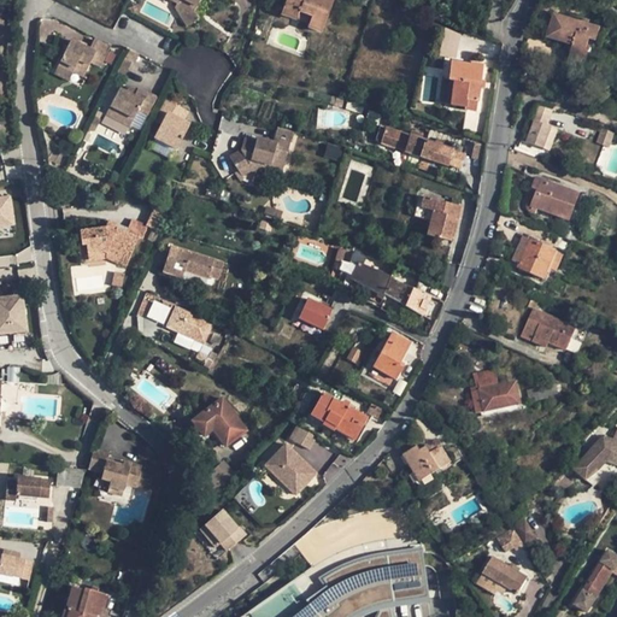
[(171,0),(178,4),(175,6),(187,25),(197,19),(193,12),(198,0),(171,0)]
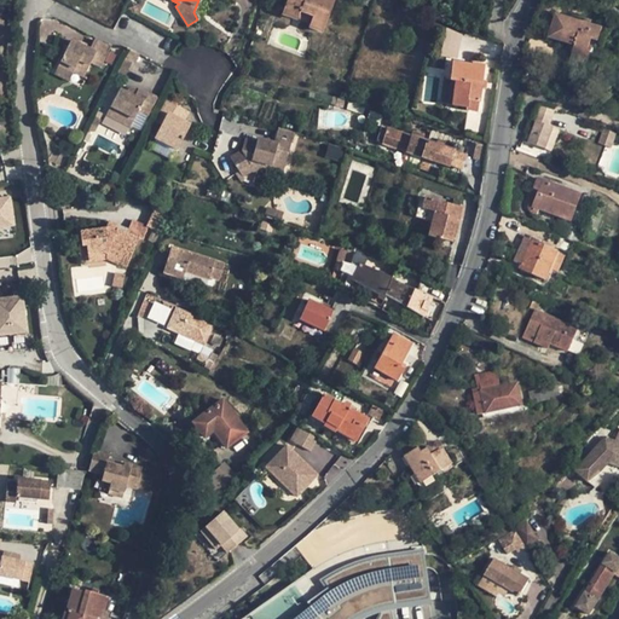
[(287,0),(284,5),(312,16),(310,24),(308,27),(323,32),(334,0),(287,0)]
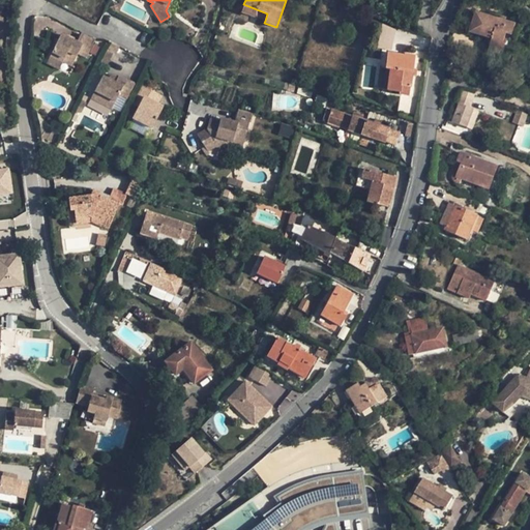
[(267,13),(243,4),(241,12),(265,21),(267,13)]
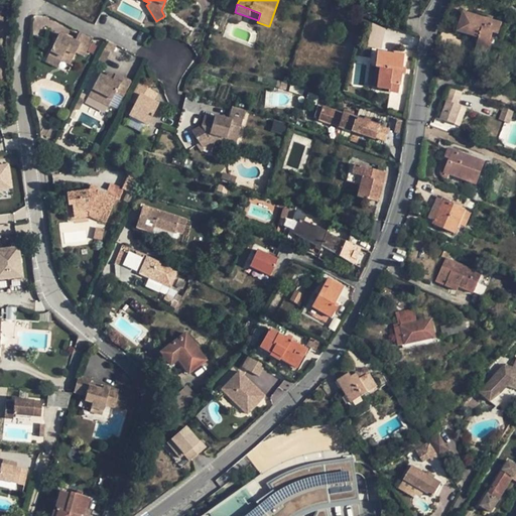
[(492,34),(496,22),(463,12),(457,31),(479,38),(476,46),(487,50),(492,34)]
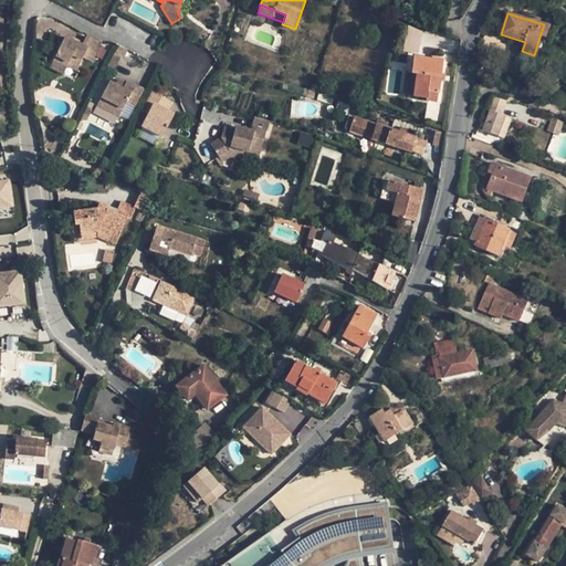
[(546,39),(551,27),(544,24),(540,38),(546,39)]
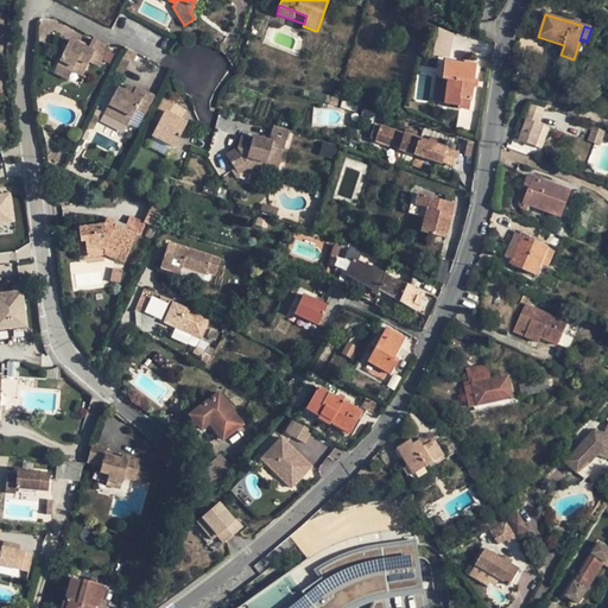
[(84,71),(89,61),(99,67),(102,59),(108,63),(113,54),(107,51),(108,48),(93,39),(88,49),(70,39),(57,65),(71,73),(74,65),(84,71)]
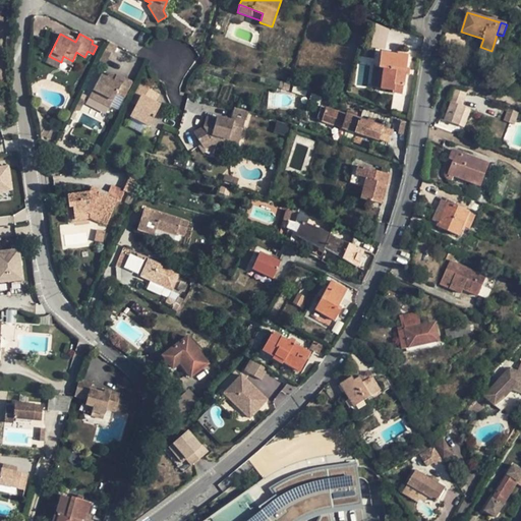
[(103,48),(97,61),(104,64),(110,52),(103,48)]
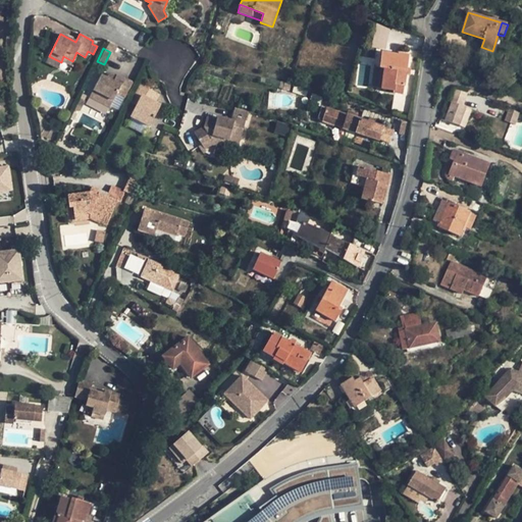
[(406,68),(408,55),(399,54),(398,55),(381,53),(379,67),(383,68),(381,89),(390,90),(392,84),(404,86),(405,74),(406,68)]
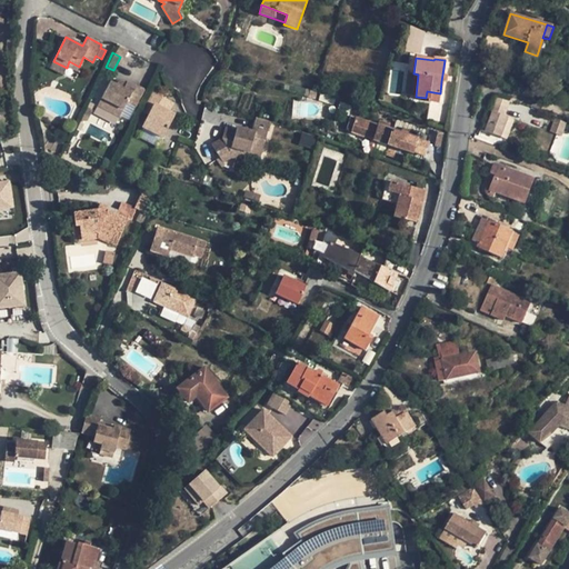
[(67,68),(53,61),(50,68),(63,75),(67,68)]
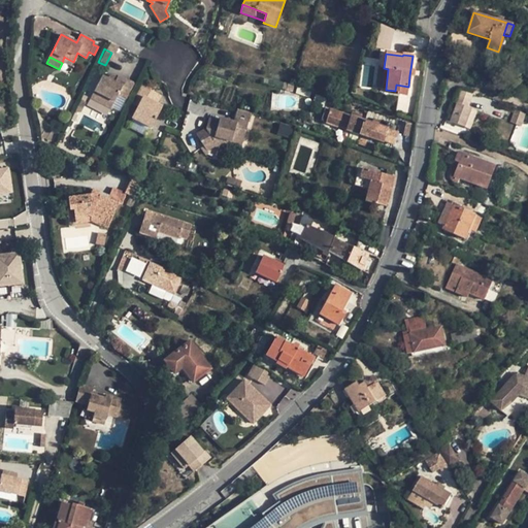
[(64,57),(62,63),(70,67),(73,62),(64,57)]
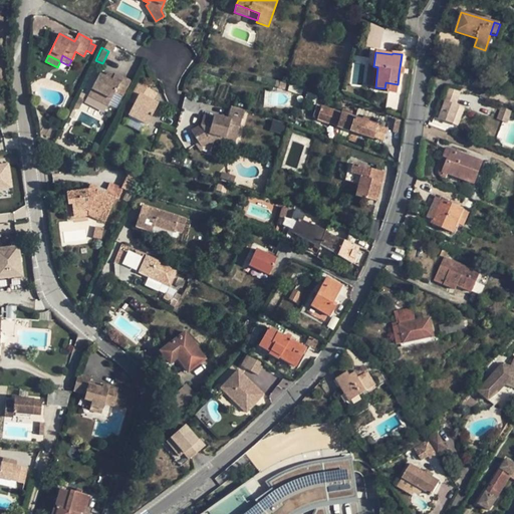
[(115,74),(100,72),(99,74),(112,80),(115,74)]
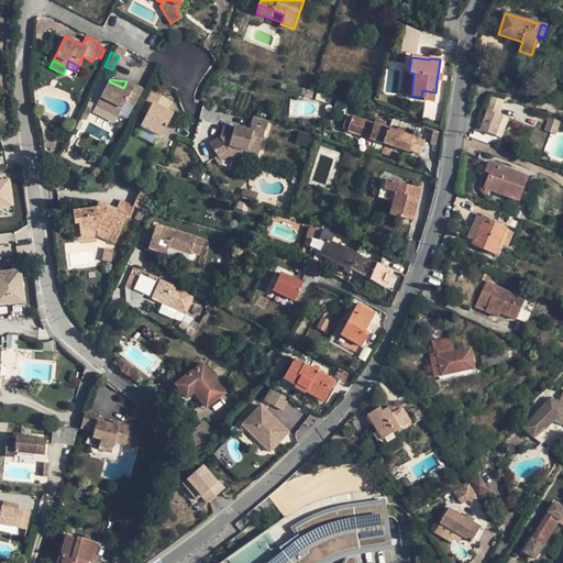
[(142,90),(127,81),(123,88),(109,81),(105,90),(112,94),(108,100),(121,107),(124,101),(133,106),(142,90)]
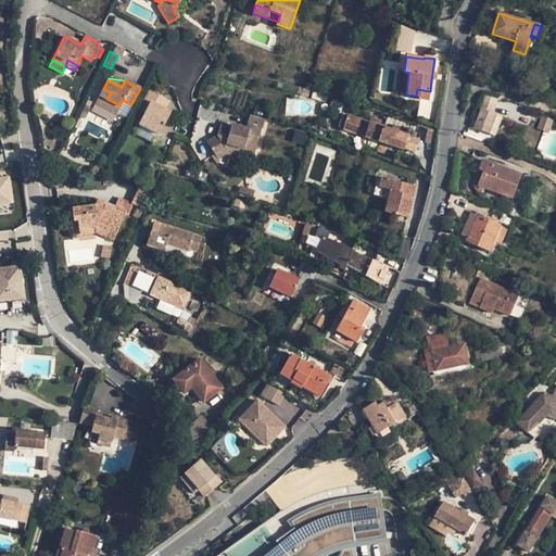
[(111,92),(103,89),(100,96),(106,99),(111,92)]
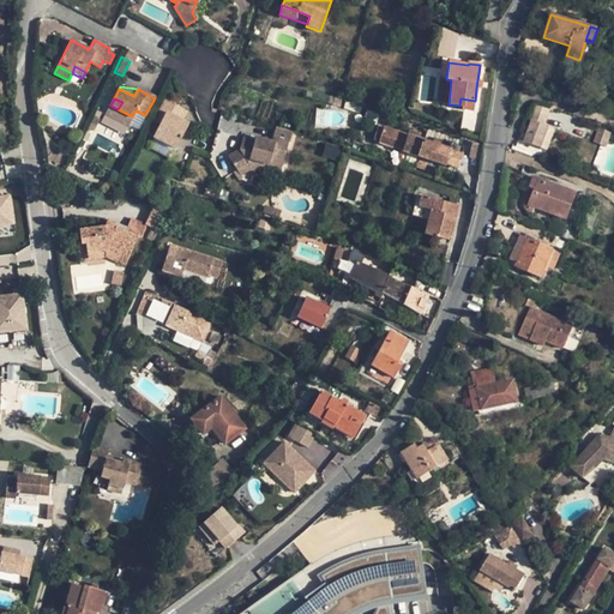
[(461,98),(459,106),(459,112),(473,114),(475,101),(461,98)]
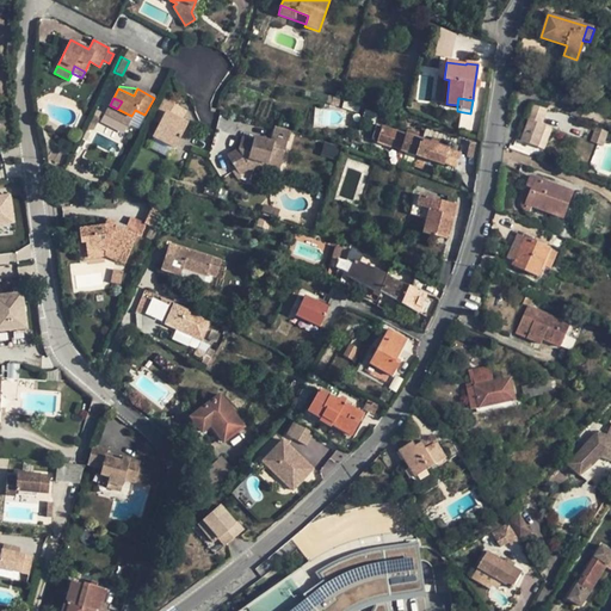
[(187,123),(180,121),(174,117),(180,107),(165,99),(160,110),(165,112),(152,136),(176,148),(187,123)]
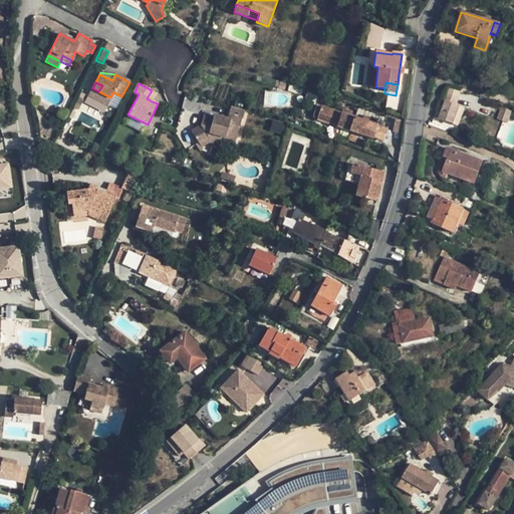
[(461,115),(464,108),(456,105),(461,90),(449,86),(443,100),(445,101),(439,118),(453,123),(456,114),(461,115)]
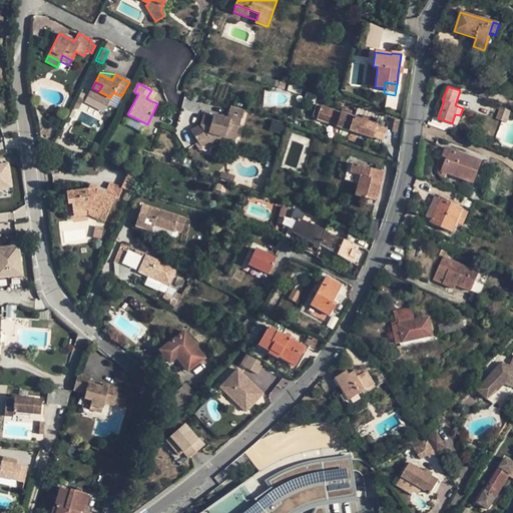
[(146,98),(151,101),(156,92),(151,90),(146,98)]
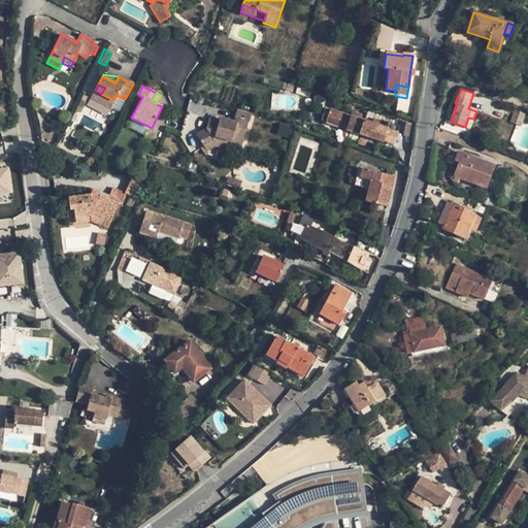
[(86,102),(78,99),(72,111),(76,113),(77,110),(80,112),(86,102)]
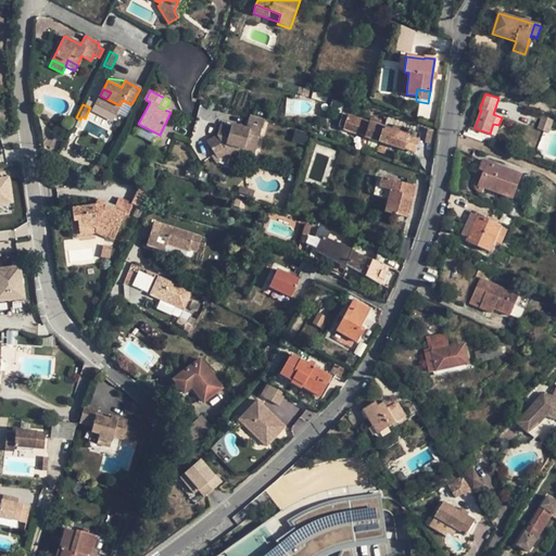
[(408,135),(348,114),(342,129),(404,150),(404,149),(408,136),(408,135)]
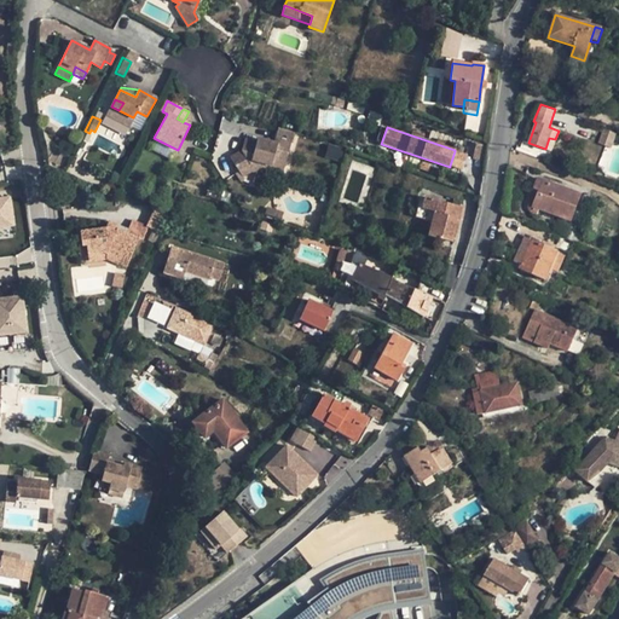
[(279,129),(275,144),(282,145),(285,131),(279,129)]
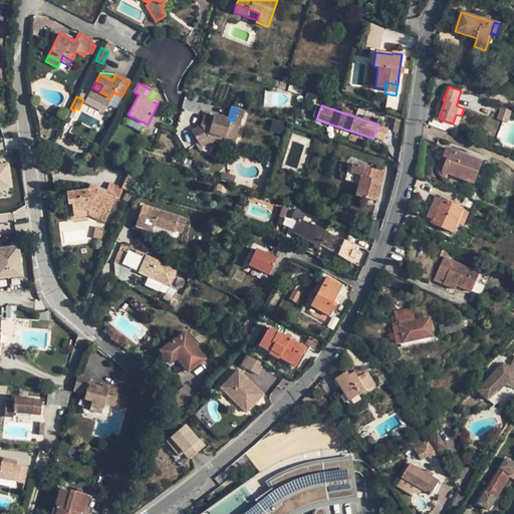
[(496,118),(502,121),(506,122),(510,110),(500,107),(496,118)]
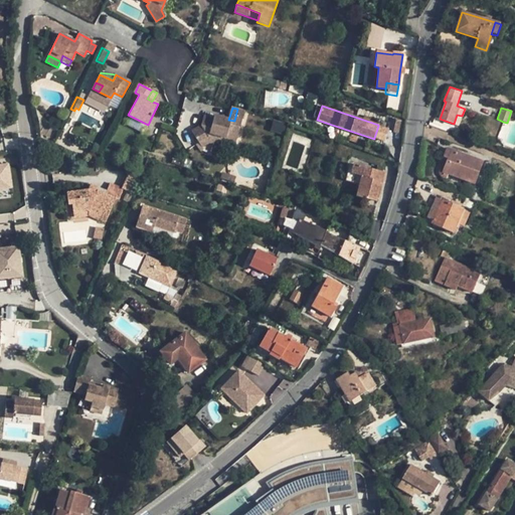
[(213,119),(203,117),(201,126),(192,131),(199,142),(207,137),(224,141),(235,144),(244,111),(237,109),(234,121),(228,120),(214,116),(213,119)]
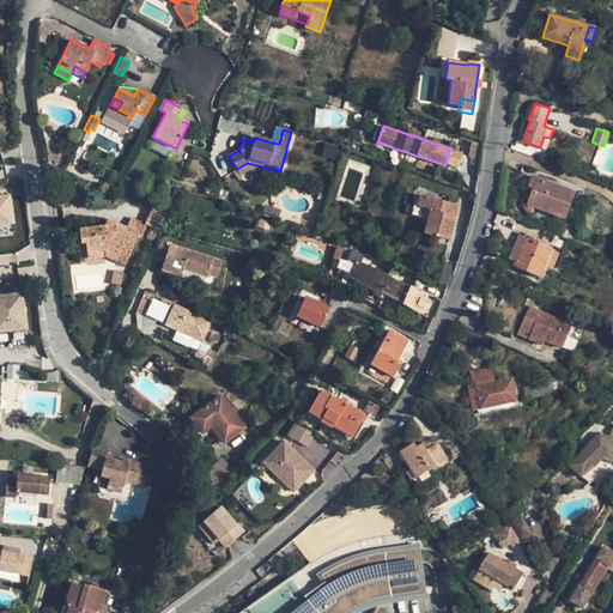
[(545,150),(550,138),(544,137),(540,147),(545,150)]
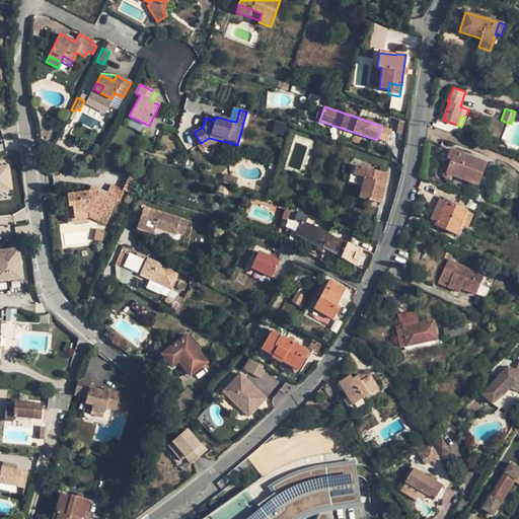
[(381,127),(377,139),(386,142),(390,130),(381,127)]
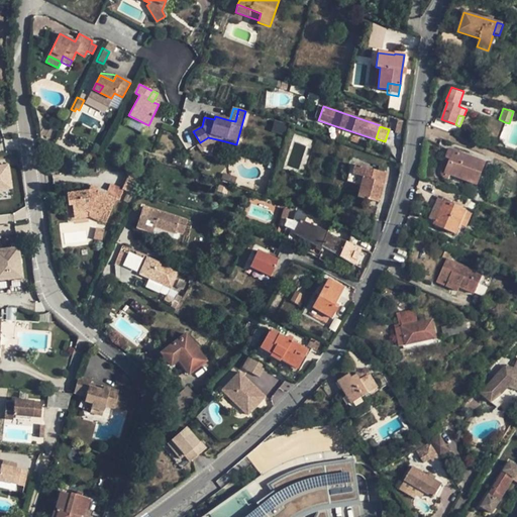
[(208,137),(200,142),(203,146),(209,143),(224,146),(225,141),(208,137)]
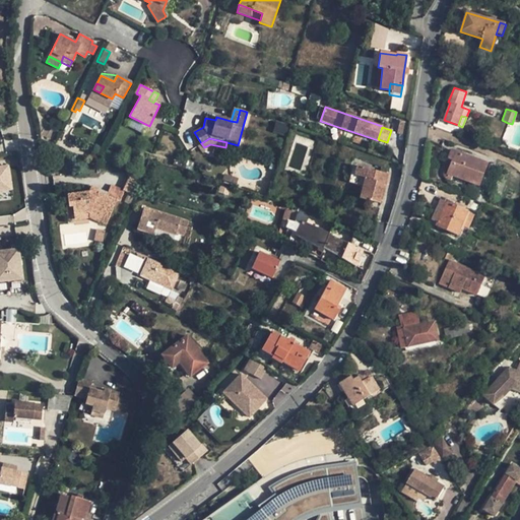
[(486,164),(452,150),(449,158),(453,159),(448,174),(452,176),(478,185),(486,164)]
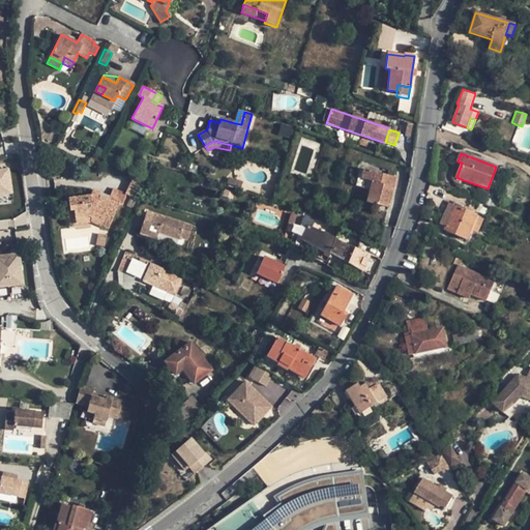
[(178,168),(188,171),(190,164),(180,160),(178,168)]
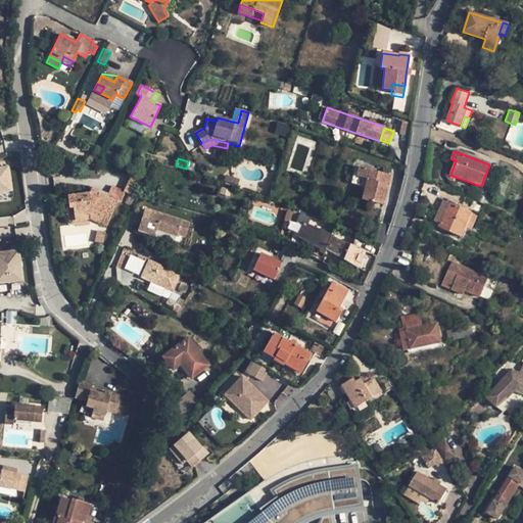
[(450,175),(456,160),(452,159),(445,176),(447,179),(449,181),(454,182),(455,177),(450,175)]
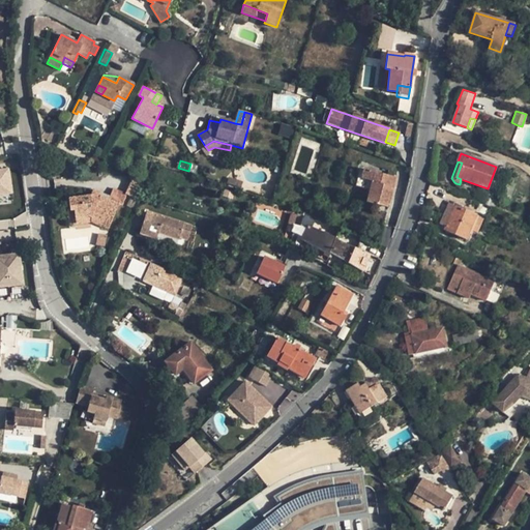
[(0,168),(0,195),(12,195),(10,168),(0,168)]
